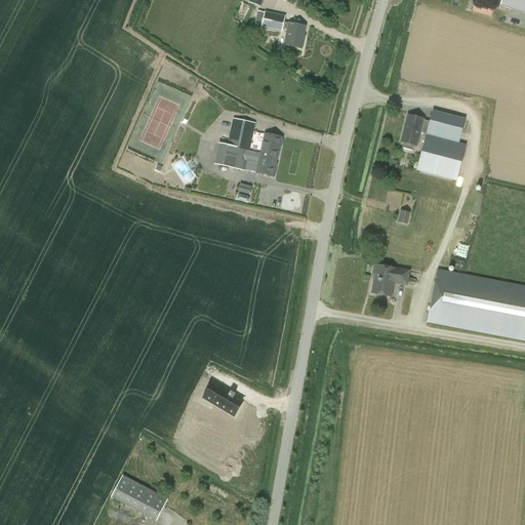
[(524,0),(501,0),(500,2),(500,5),(507,7),(524,12),(524,0)]
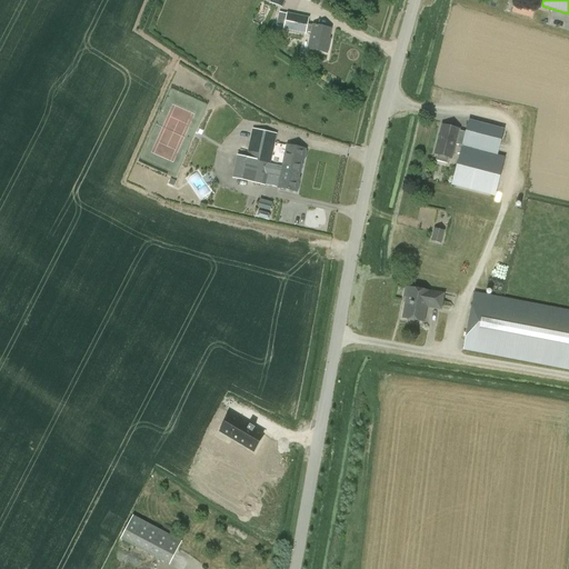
[(517,15),(530,18),(532,10),(519,7),(517,15)]
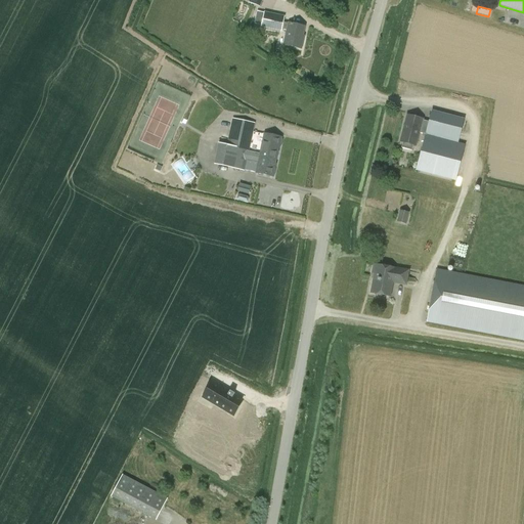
[(285,16),(264,11),(264,12),(257,11),(255,17),(252,16),(251,23),(255,24),(254,28),(260,29),(261,28),(281,32),(281,30),(287,31),(284,45),(301,49),(303,40),(301,40),(304,27),(284,23),(285,16)]
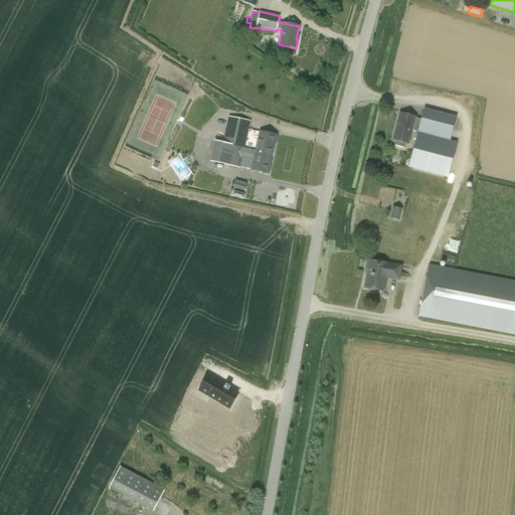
[(234,32),(240,35),(243,29),(237,25),(234,32)]
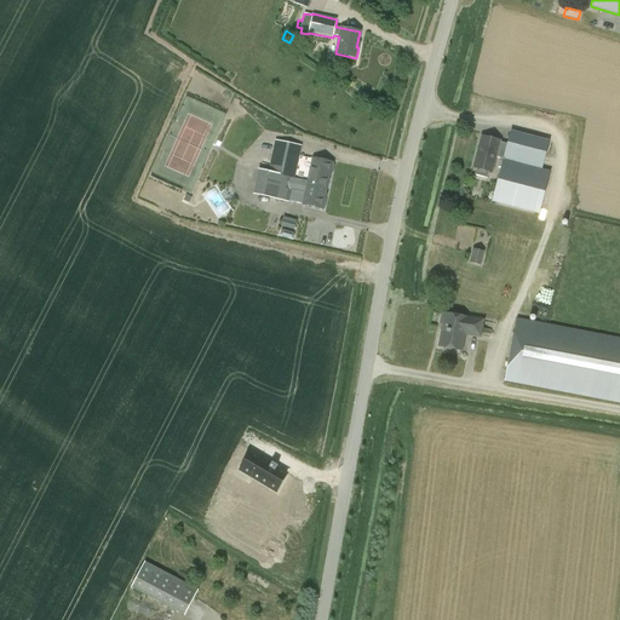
[(539,214),(550,171),(541,168),(549,141),(510,131),(506,145),(484,139),(475,174),(487,178),(488,172),(491,172),(494,156),(503,159),(492,202),(539,214)]
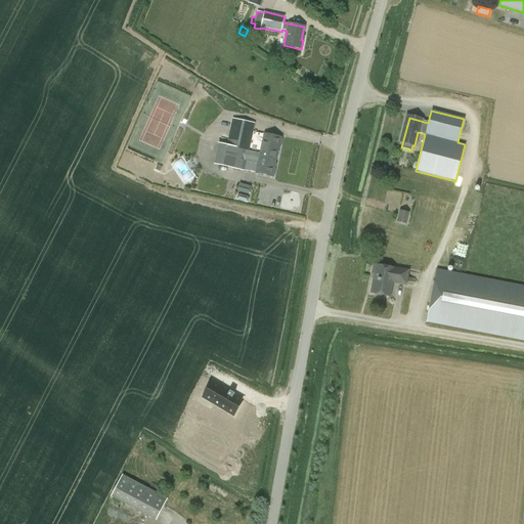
[(256,173),(273,177),(275,168),(273,167),(278,144),(279,145),(280,138),(264,134),(260,154),(249,151),(255,123),(232,119),(226,145),(218,143),(214,165),(245,171),(245,170),(256,172),(256,173)]
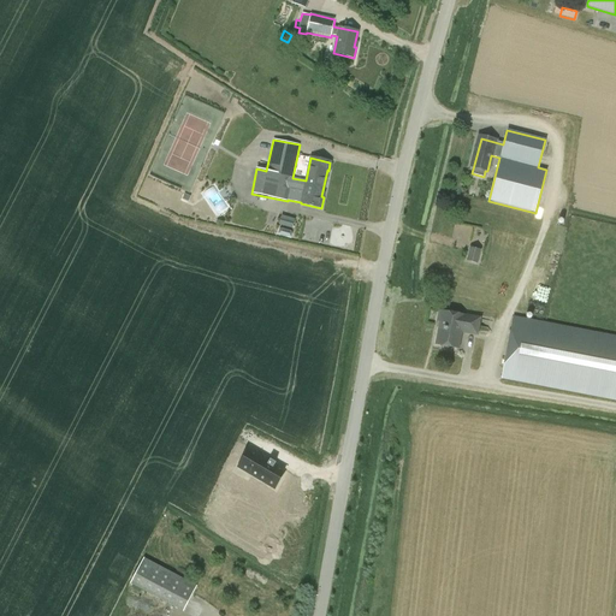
[(277,225),(290,229),(294,218),(280,214),(277,225)]
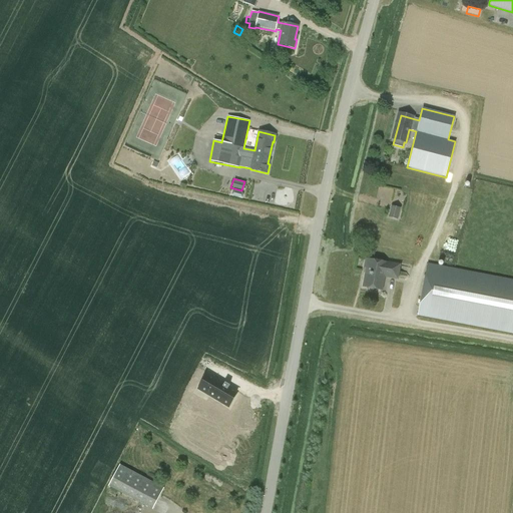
[(400,208),(391,206),(389,217),(397,219),(400,208)]
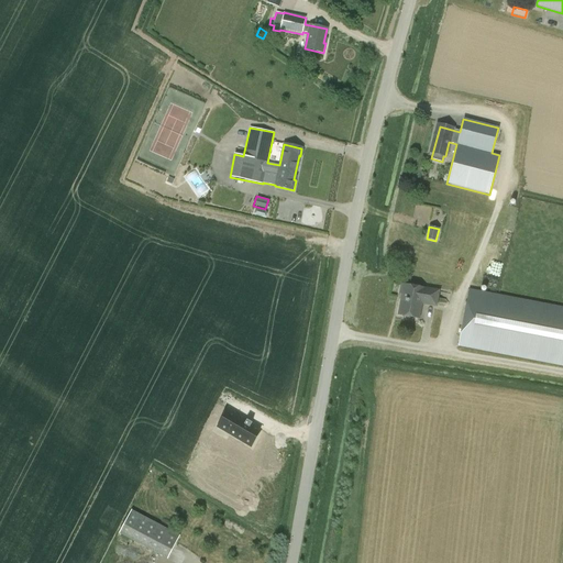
[(435,306),(438,291),(403,285),(400,294),(403,295),(399,316),(418,319),(421,304),(435,306)]
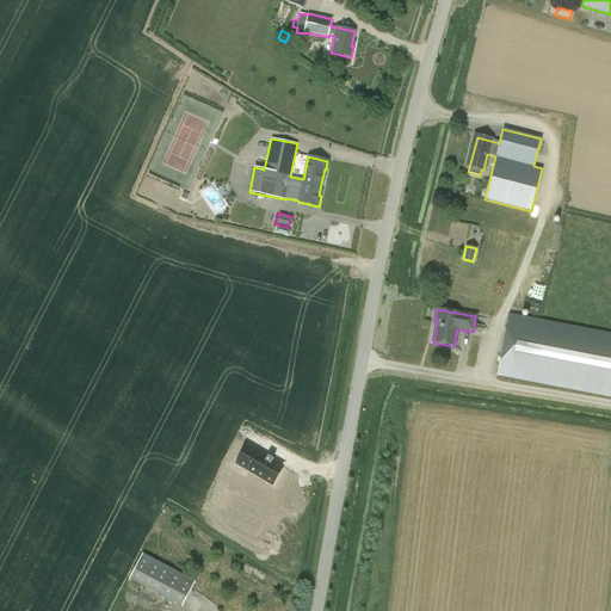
[(610,397),(610,333),(541,320),(508,314),(497,376),(610,397)]
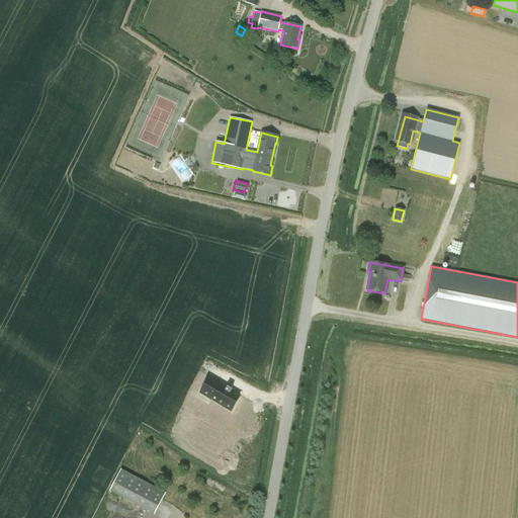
[(239,397),(208,379),(200,393),(231,410),(239,397)]
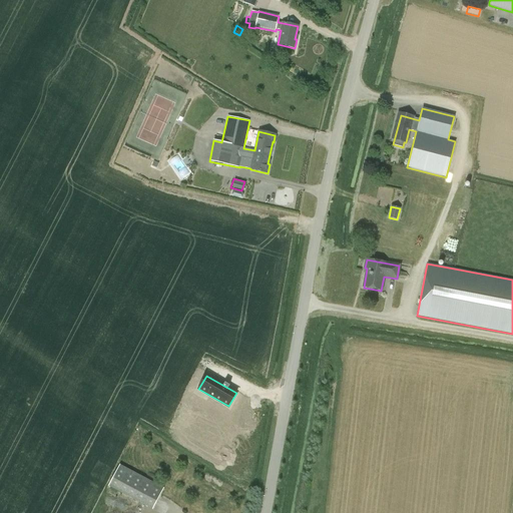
[(108,486),(152,509),(164,488),(119,464),(108,486)]
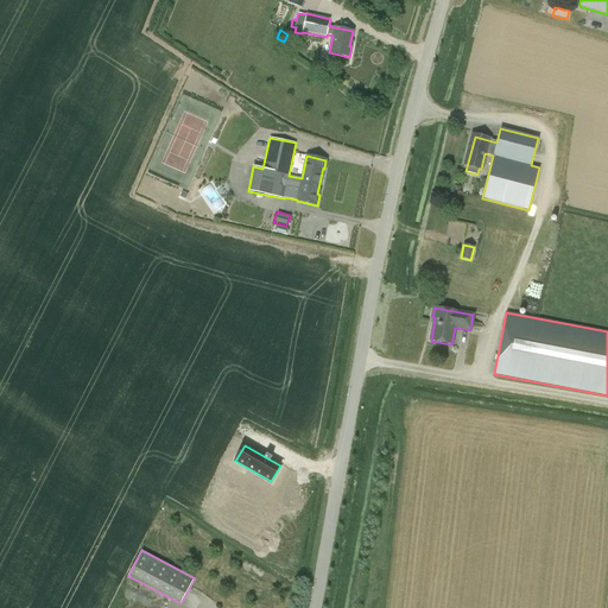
All buildings are outlined.
